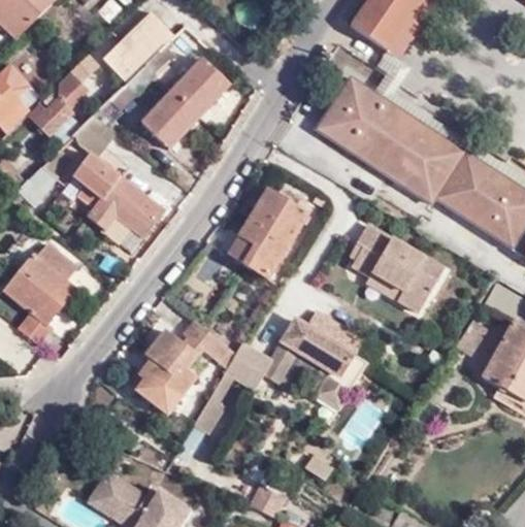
[(0,24),(15,39),(55,0),(0,0),(0,24)]
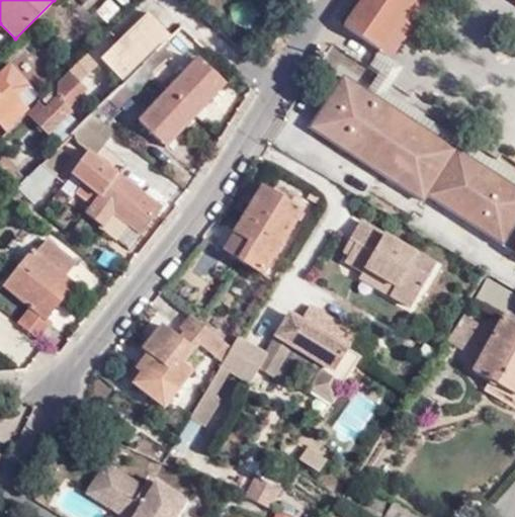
[(350,0),(337,21),(379,51),(414,0),(350,0)]
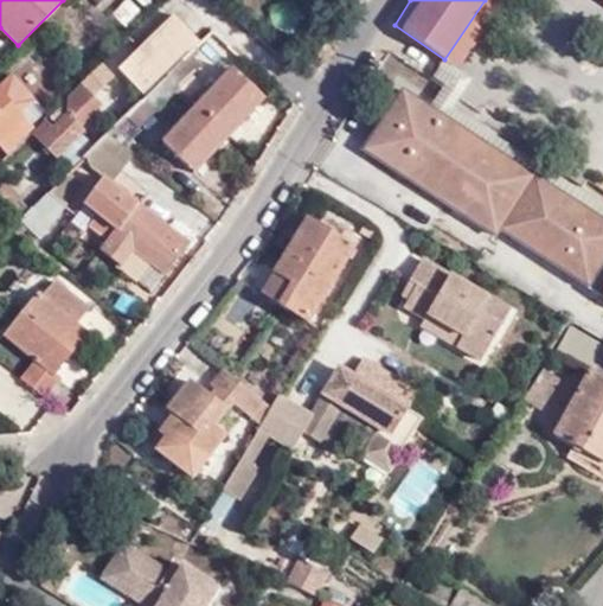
[(485,0),(444,59),(457,68),(502,0),(485,0)]
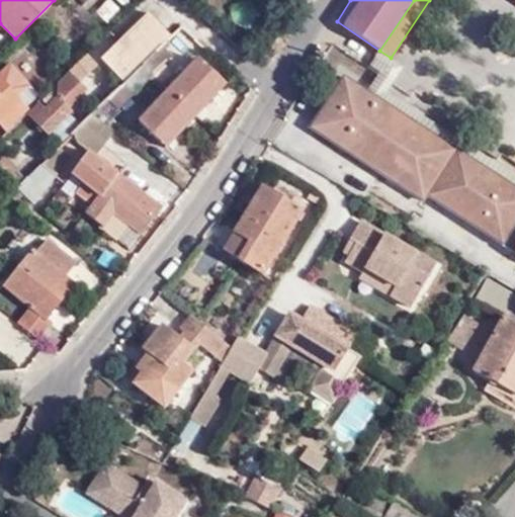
[(169,37),(148,13),(100,58),(114,73),(112,75),(121,84),(140,67),(160,47),(169,37)]
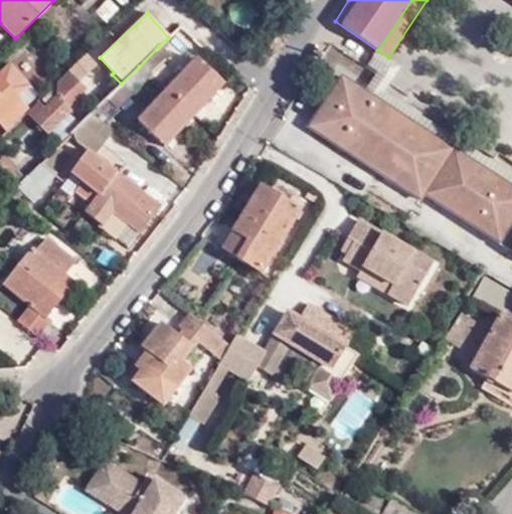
[(171,56),(159,46),(139,66),(150,77),(171,56)]
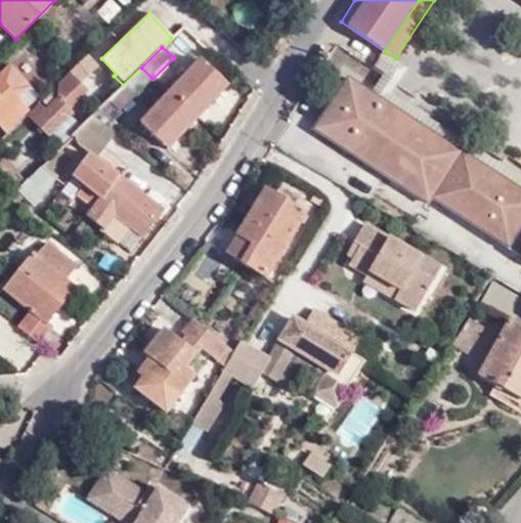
[(95,68),(86,56),(58,83),(59,98),(46,110),(39,101),(27,114),(47,135),(72,113),(69,107),(85,93),(78,84),(95,68)]
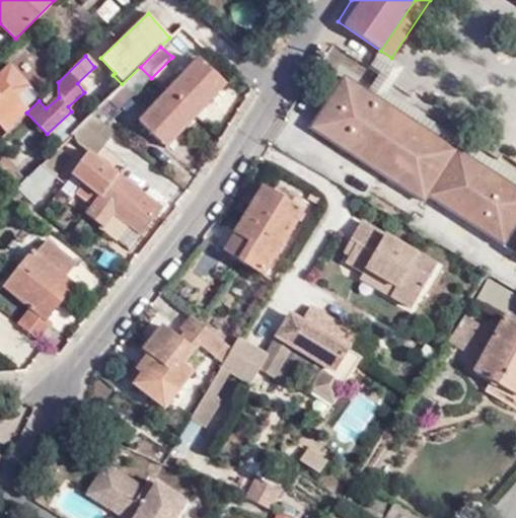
[(168,93),(197,120),(217,98),(208,88),(216,79),(199,62),(168,93)]
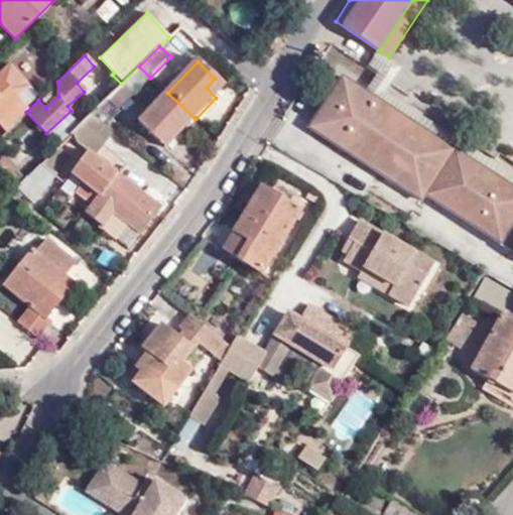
[(6,129),(29,107),(18,95),(28,86),(8,65),(0,72),(0,122),(6,129)]
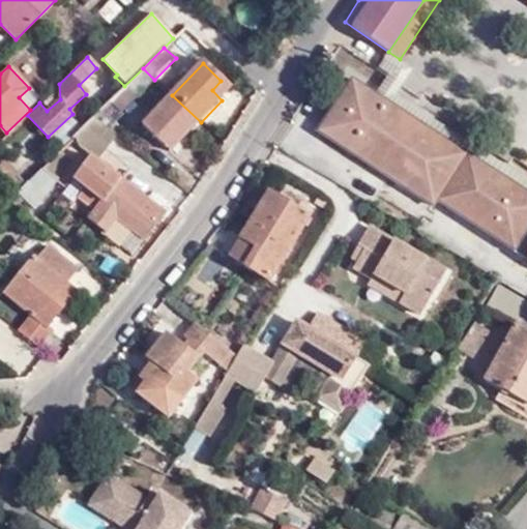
[(143,68),(124,86),(109,101),(109,103),(120,114),(154,80),(143,68)]
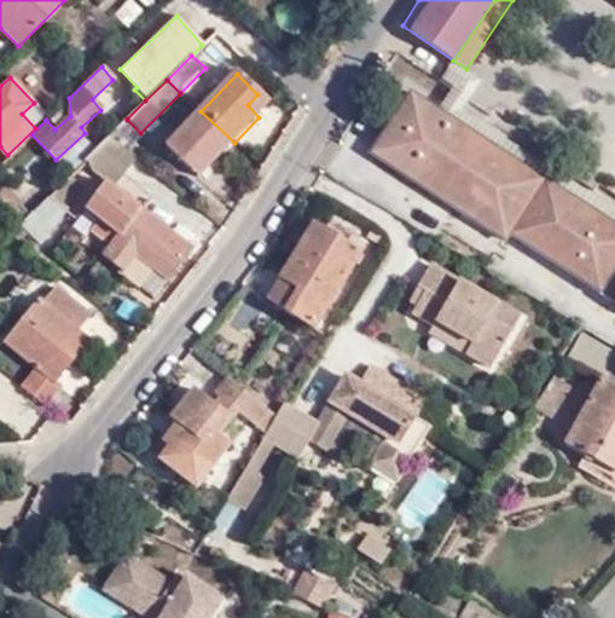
[(614,224),(411,93),(381,138),(427,167),(417,183),(505,240),(510,232),(614,299),(614,224)]
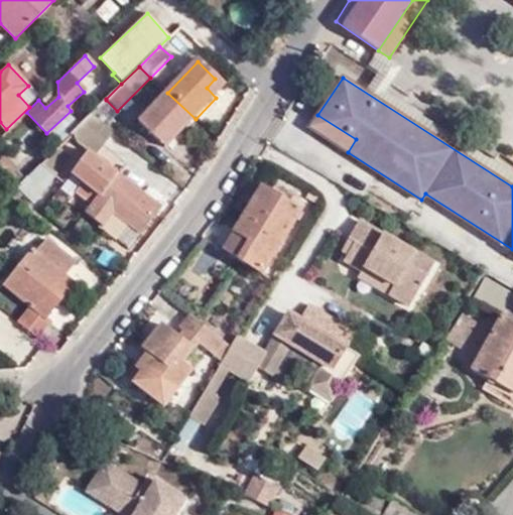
[(207,88),(216,98),(226,88),(215,79),(207,88)]
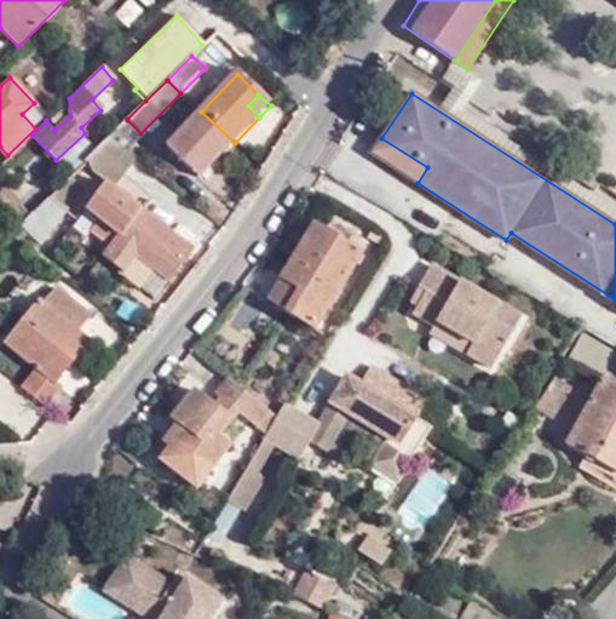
[(209,168),(235,143),(201,112),(167,149),(188,170),(197,159),(209,168)]
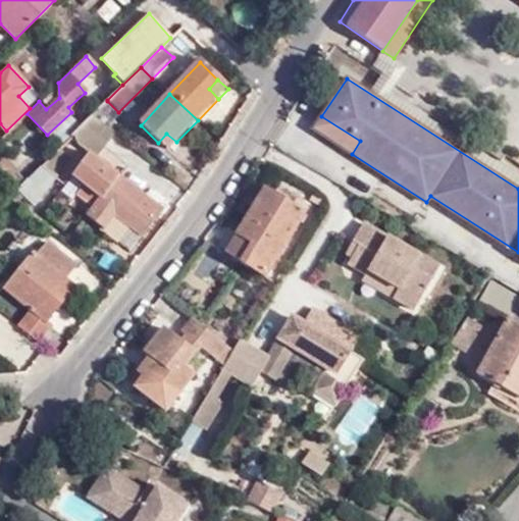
[(108,140),(113,135),(91,115),(82,124),(106,143),(108,140)]
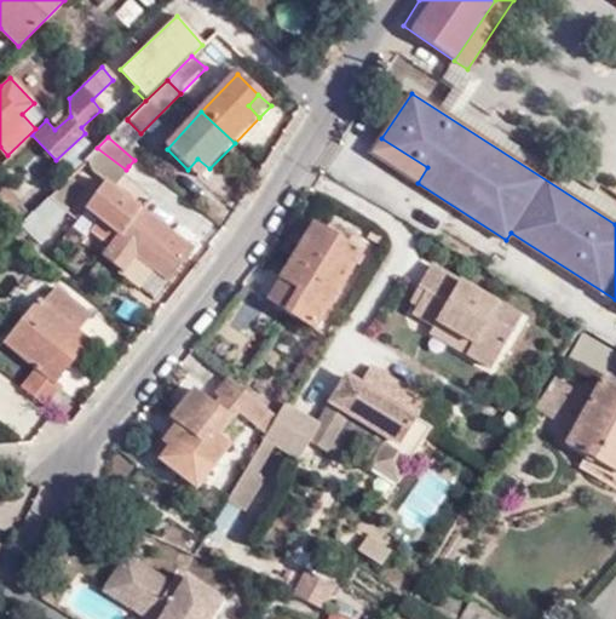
[(115,183),(126,170),(97,148),(49,195),(67,211),(98,170),(115,183)]
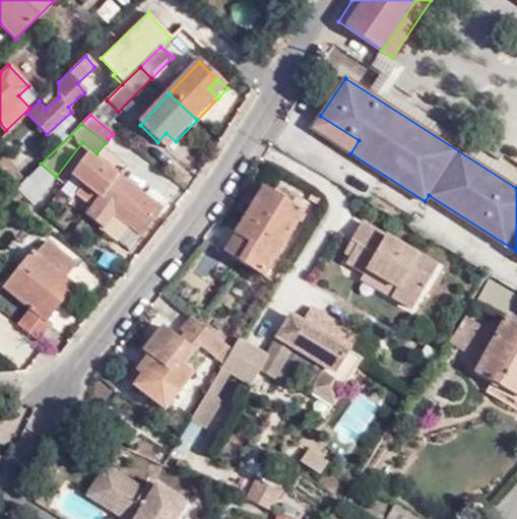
[(167,150),(176,141),(166,133),(157,142),(167,150)]
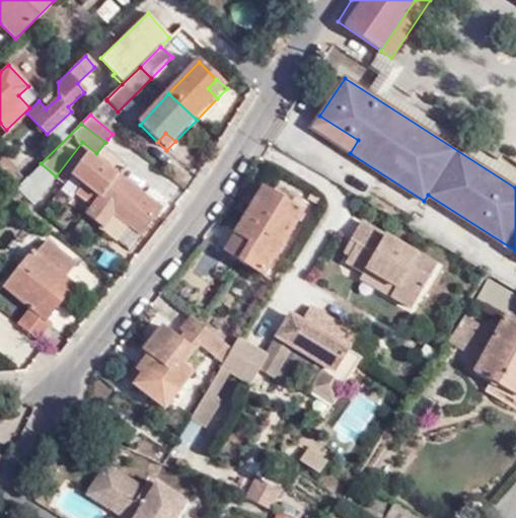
[(90,208),(117,175),(87,152),(70,175),(80,183),(74,194),(90,208)]
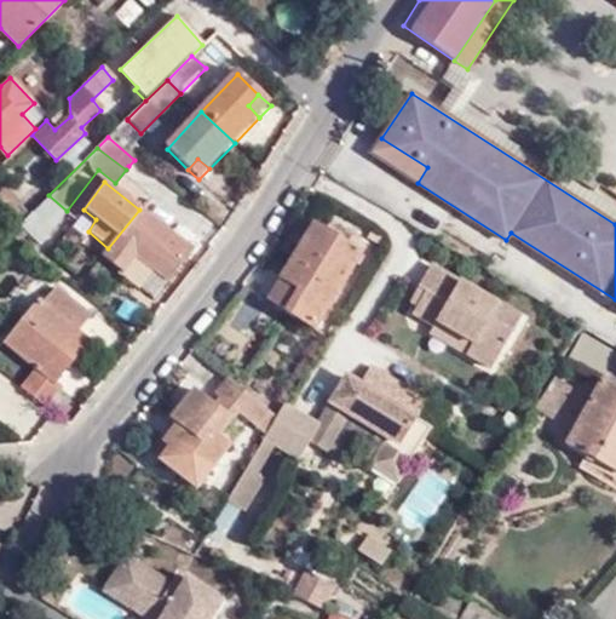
[(49,195),(18,223),(39,245),(67,211),(49,195)]
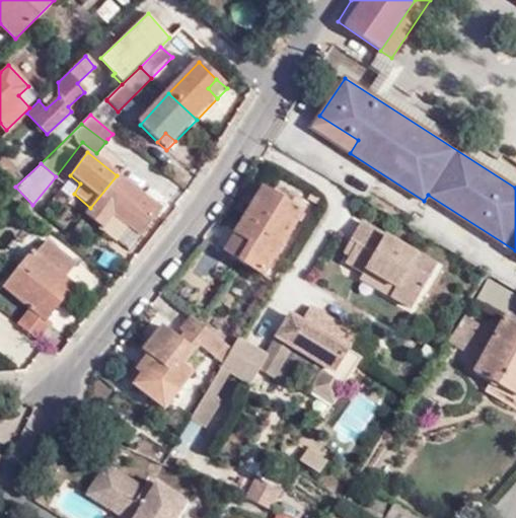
[(159,208),(117,175),(90,208),(85,214),(100,226),(112,213),(125,224),(138,234),(159,208)]
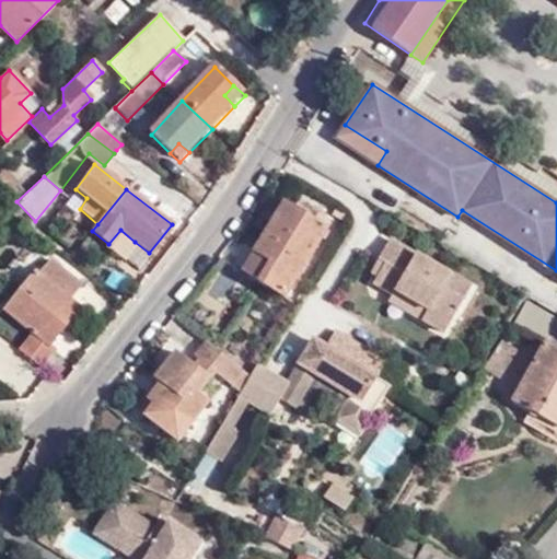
[(280,293),(324,224),(281,198),(235,267),(280,293)]
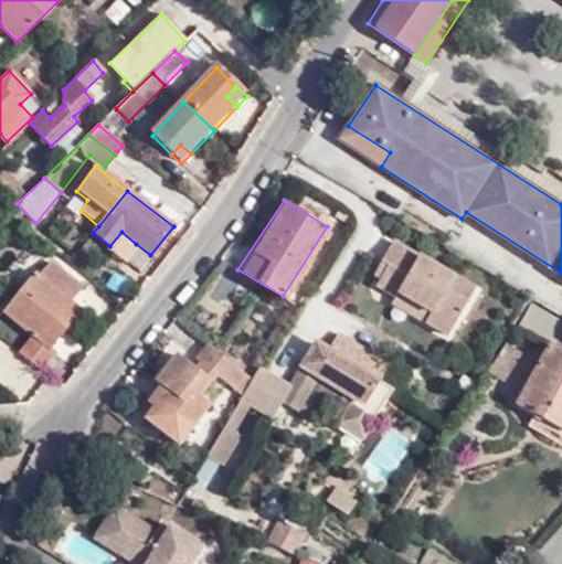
[(125,257),(136,244),(122,232),(109,246),(125,257)]
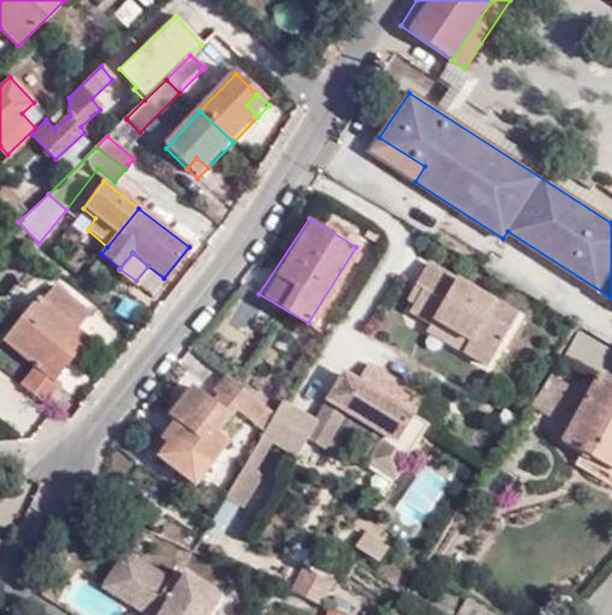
[(468,344),(463,352),(488,367),(517,318),(431,265),(417,287),(426,291),(417,306),(413,313),(433,326),(435,320),(453,331),(451,335),(468,344)]
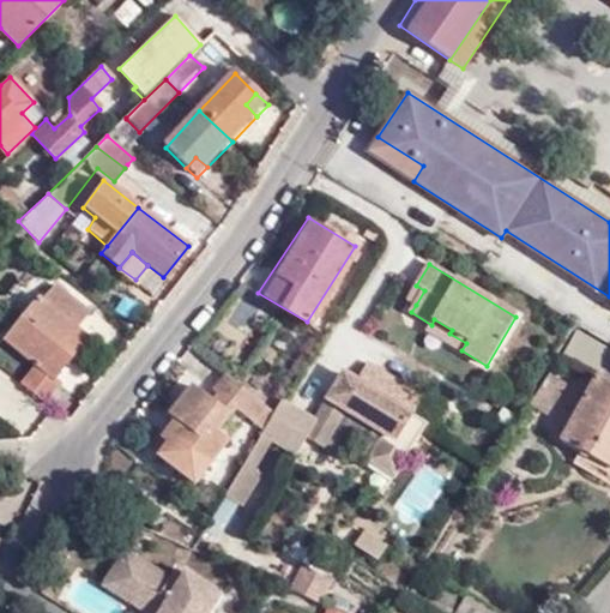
[(424,290),(416,286),(408,300),(416,305),(424,290)]
